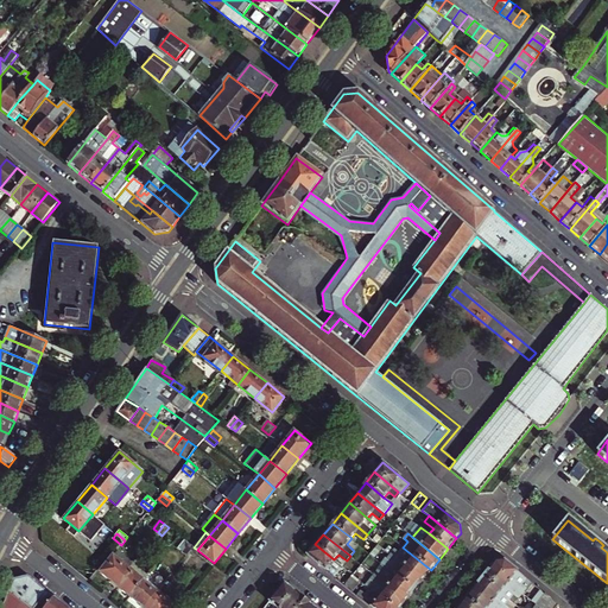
[(179,549),(187,555),(190,550),(194,548),(187,542),(179,549)]
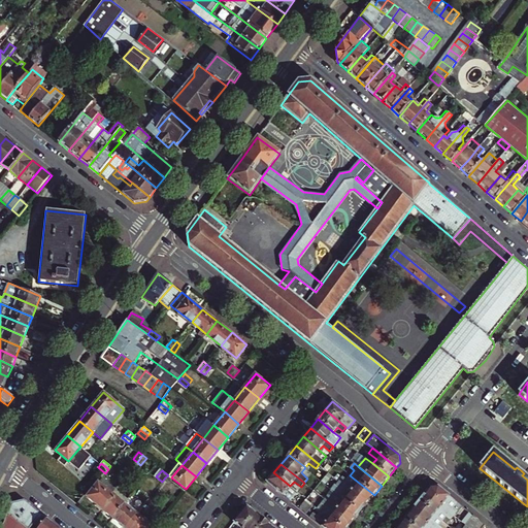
[(266,483),(290,501),(297,492),(290,486),(273,472),(266,483)]
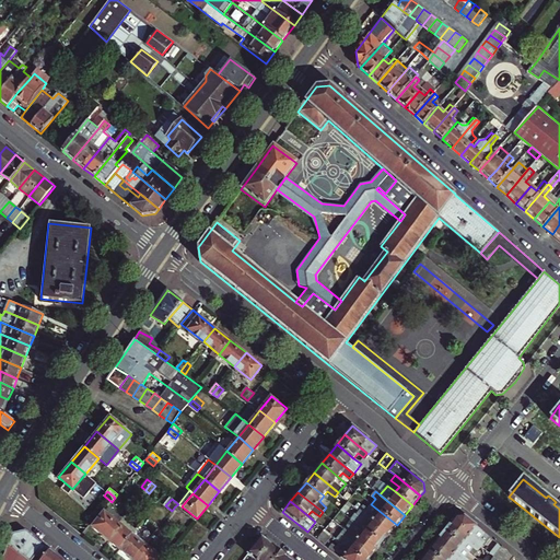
[(363,506),(360,510),(389,534),(397,525),(371,504),(366,510),(363,506)]
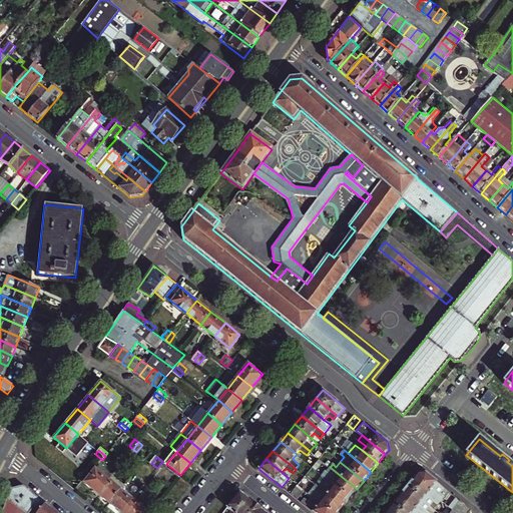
[(98,465),(95,469),(108,480),(111,475),(98,465)]
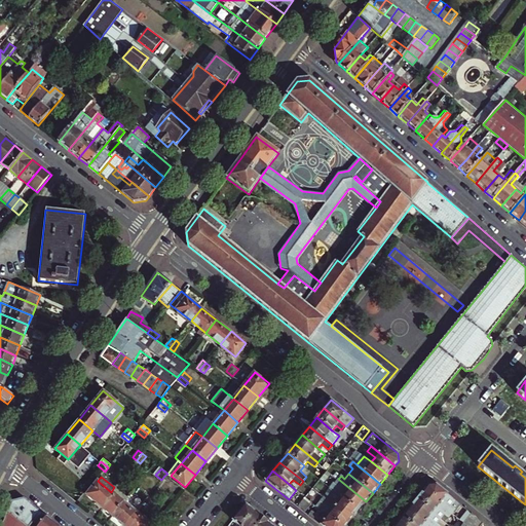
[(366,501),(338,479),(335,484),(346,492),(342,497),(359,511),(366,501)]
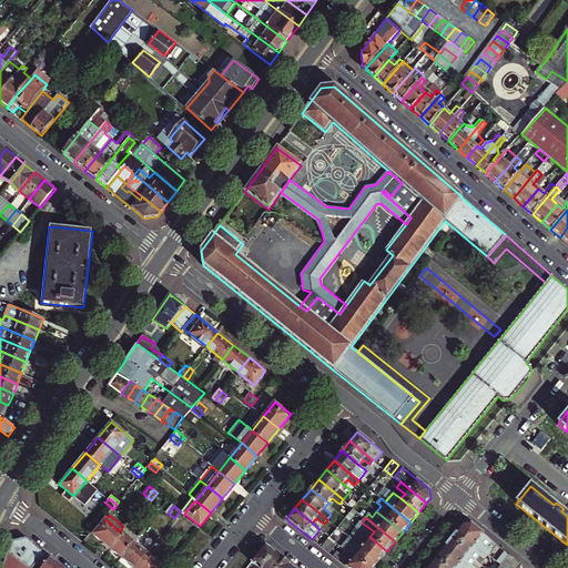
[(120,531),(105,519),(92,535),(108,546),(120,531)]
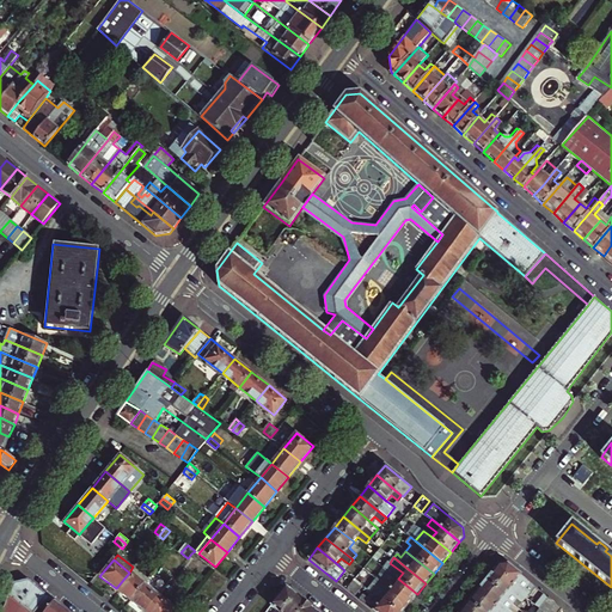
[(521,575),(508,564),(499,565),(494,571),(503,579),(505,577),(513,585),(513,586),(521,592),(524,589),(520,587),(521,585),(516,580),(521,575)]
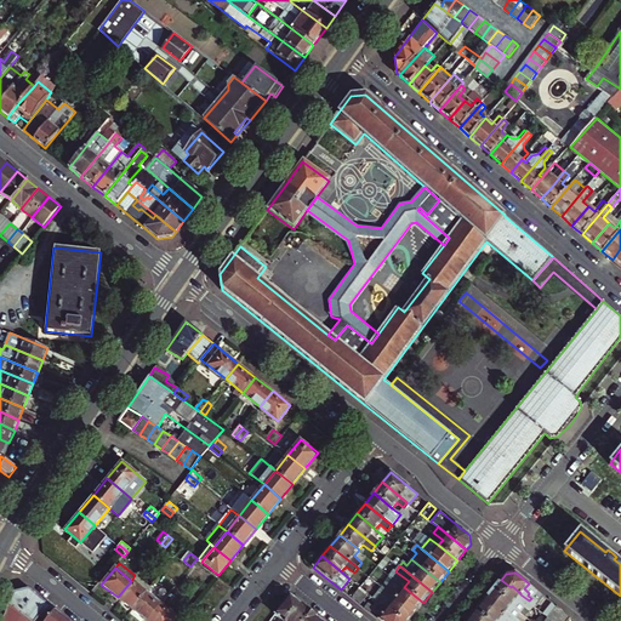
[(149,587),(135,575),(131,581),(146,592),(149,587)]
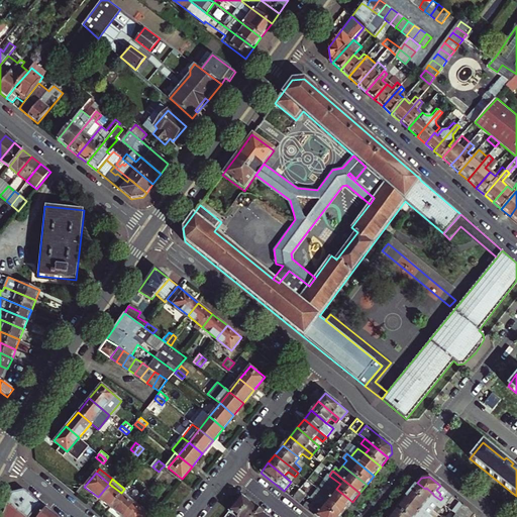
[(417,483),(410,491),(425,503),(429,499),(434,502),(435,501),(437,503),(440,500),(433,495),(433,494),(426,488),(425,489),(417,483)]
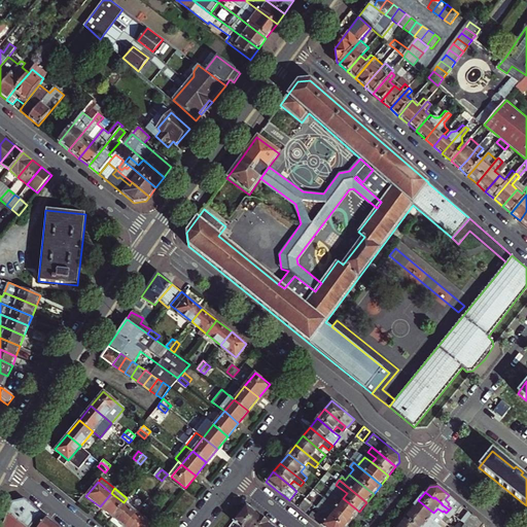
[(111,493),(100,506),(112,517),(124,502),(111,493)]
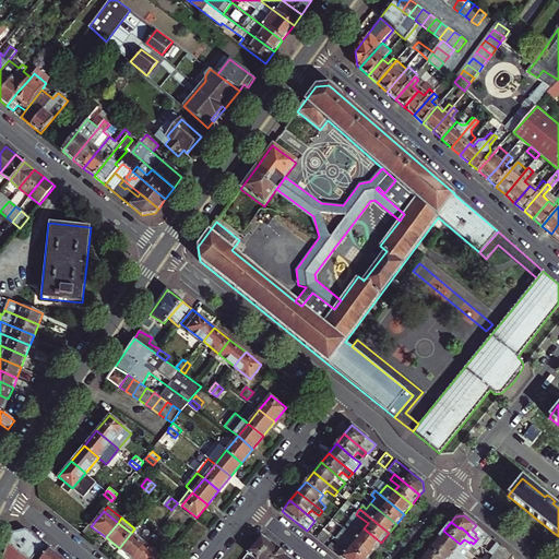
[(351,534),(373,552),(381,543),(364,528),(358,524),(354,531),(352,528),(348,532),(351,534)]
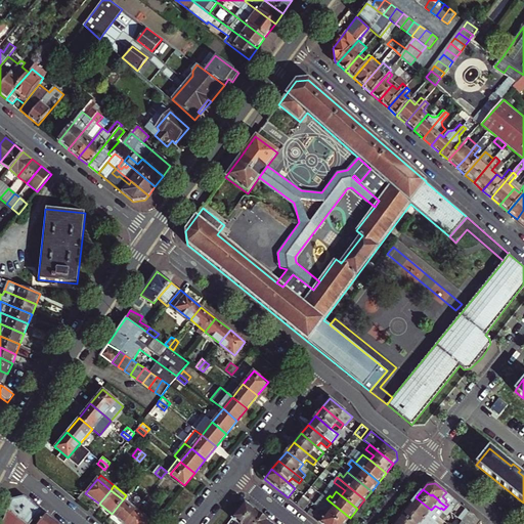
[(453,497),(446,492),(442,496),(446,500),(445,503),(448,505),(453,497)]
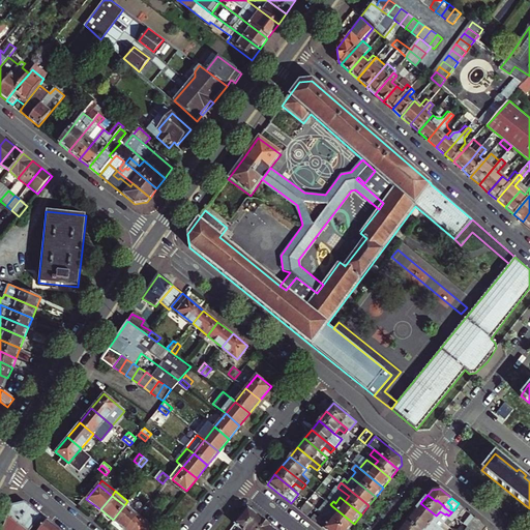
[(300,510),(306,516),(314,506),(307,501),(300,510)]
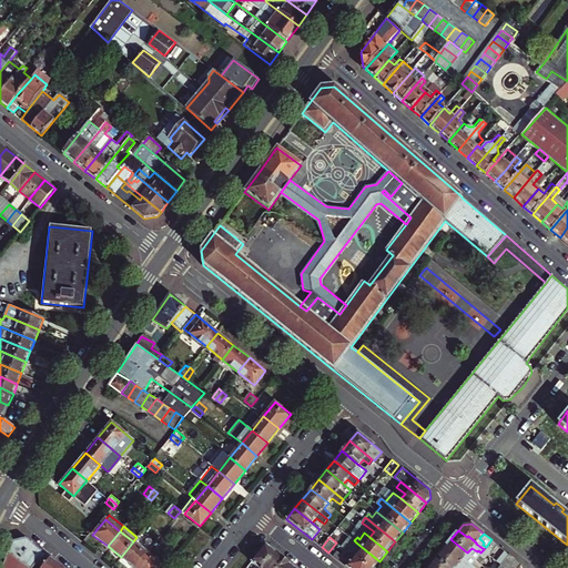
[(42,567),(50,558),(26,538),(12,541),(8,553),(27,567),(42,567)]
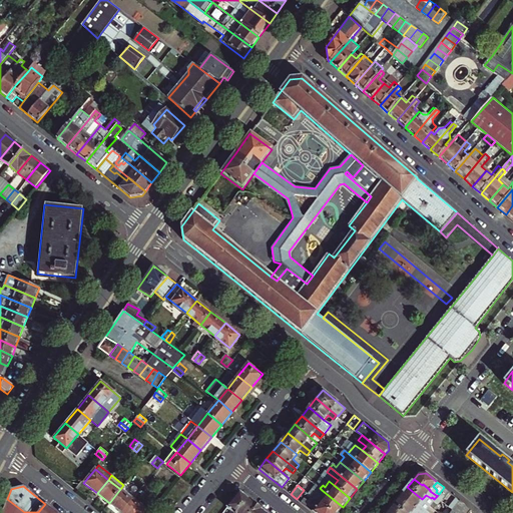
[(319,487),(312,496),(315,499),(322,490),(320,488),(319,487)]
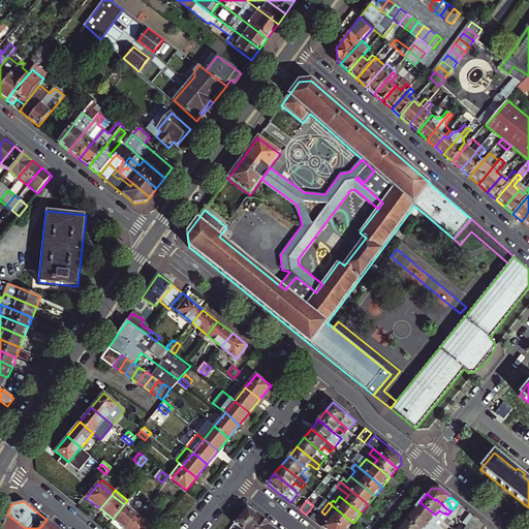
[(435,515),(419,502),(411,511),(419,519),(422,517),(429,523),(428,524),(434,528),(436,528),(438,527),(435,525),(436,524),(432,520),(435,515)]
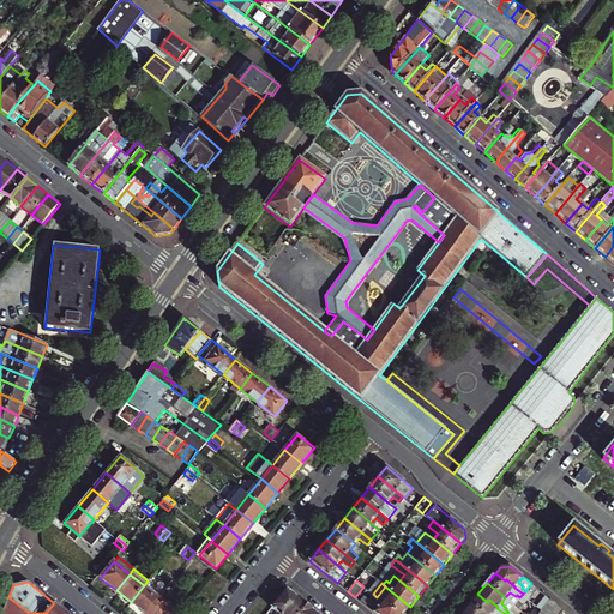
[(144,613),(158,597),(144,585),(131,602),(144,613)]
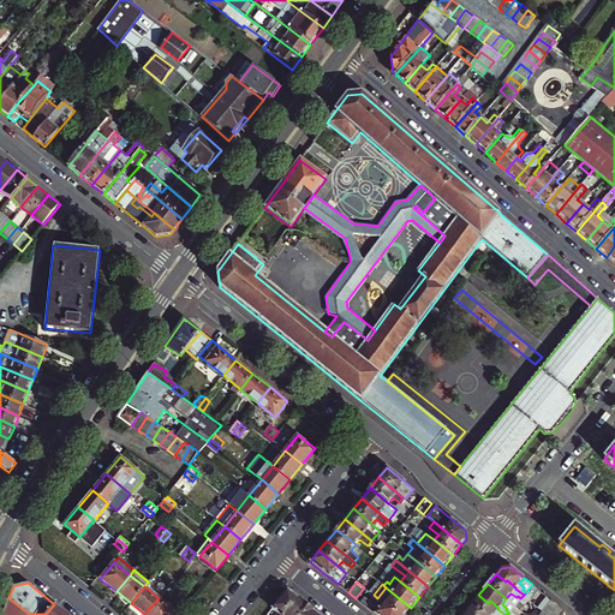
[(399,614),(405,614),(411,608),(386,587),(377,598),(399,614)]
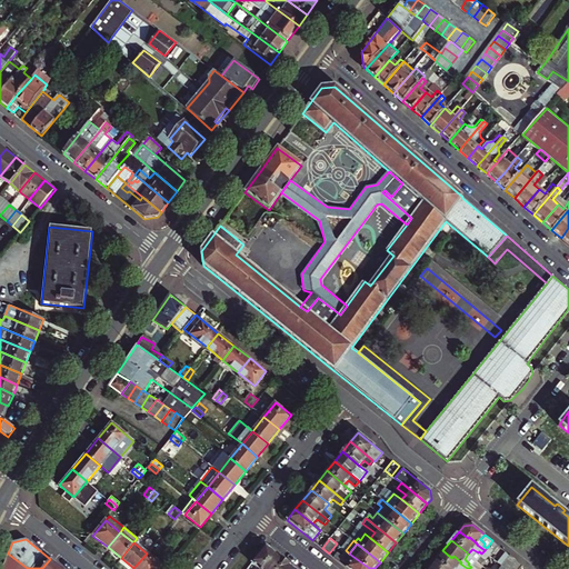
[(255,568),(263,568),(276,553),(266,546),(252,562),(258,567),(255,568)]
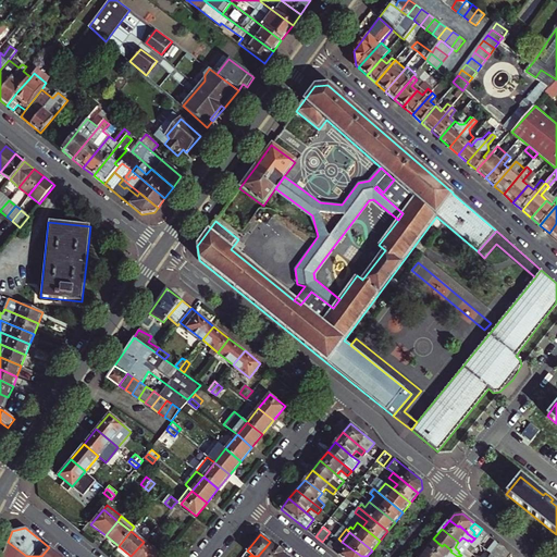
[(466,548),(471,542),(469,540),(468,541),(462,537),(458,542),(466,548)]
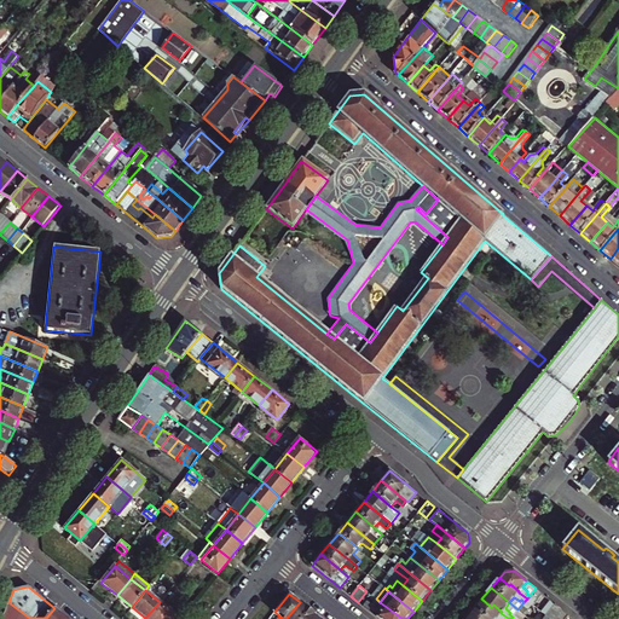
[(508,618),(501,613),(502,612),(493,605),(491,607),(481,599),(474,608),(486,618),(496,618),(497,618),(508,618)]
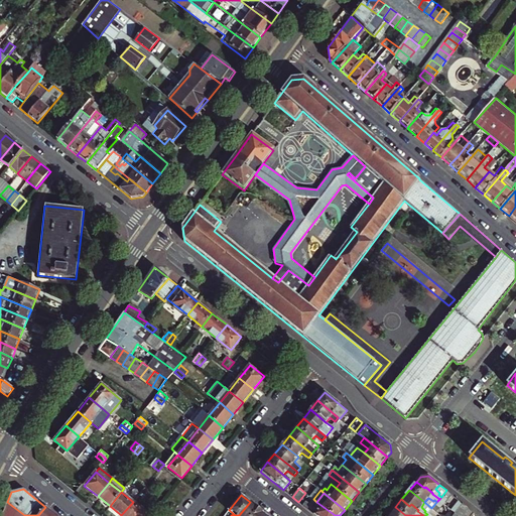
[(335,515),(316,502),(312,506),(306,501),(302,506),(314,515),(335,515)]
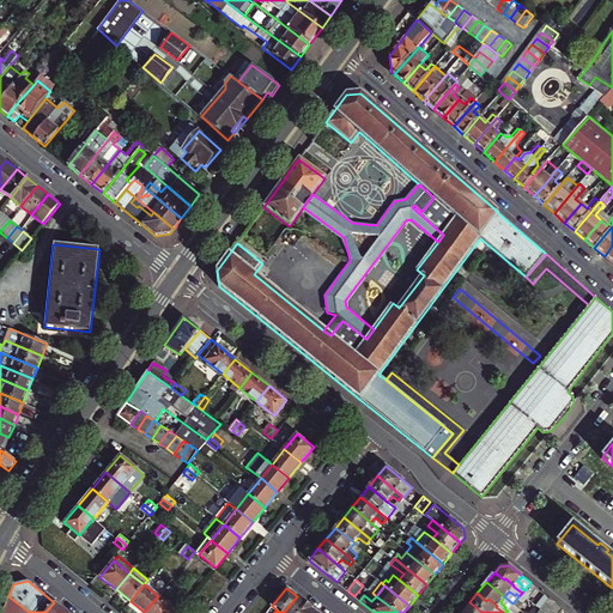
[(158,596),(144,612),(170,612),(174,610),(158,596)]
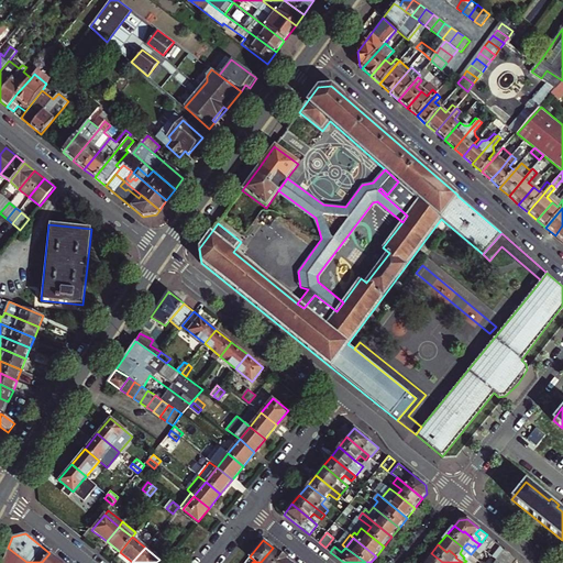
[(276,562),(283,555),(273,548),(261,562),(276,562)]
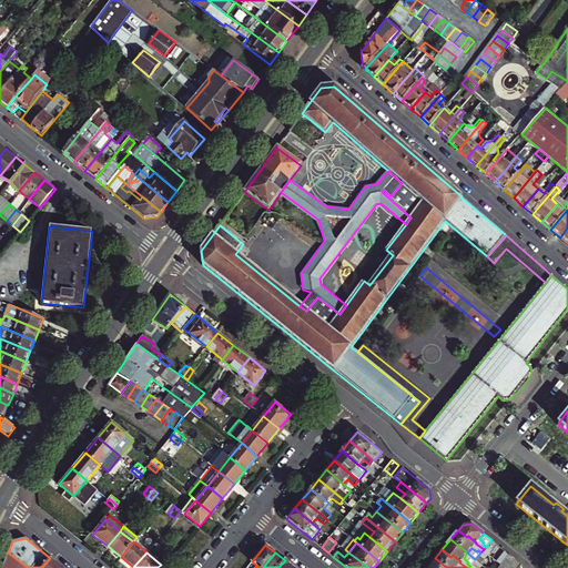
[(475,559),(467,553),(464,558),(468,563),(467,564),(470,566),(475,559)]
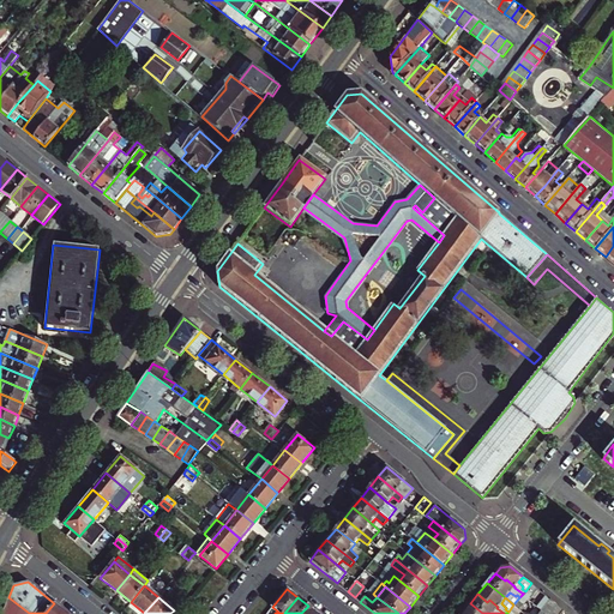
[(560,613),(564,611),(551,599),(537,613),(560,613)]
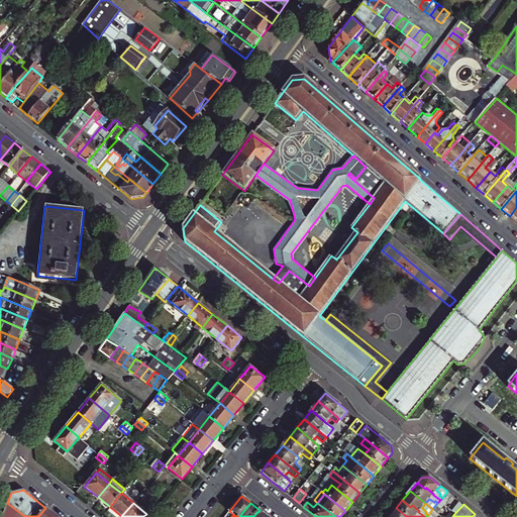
[(53,516),(55,515),(45,508),(38,516),(53,516)]
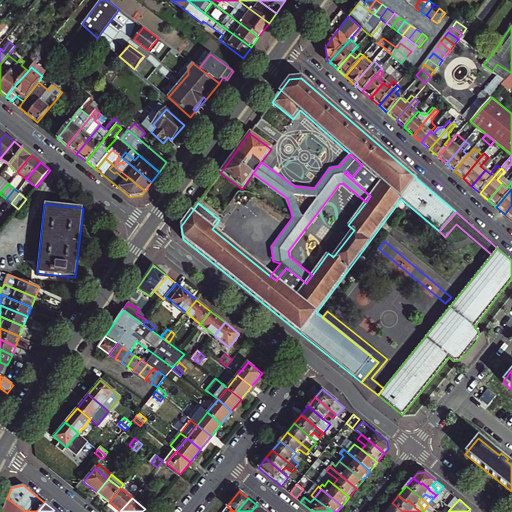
[(402,511),(392,503),(384,511),(402,511)]
